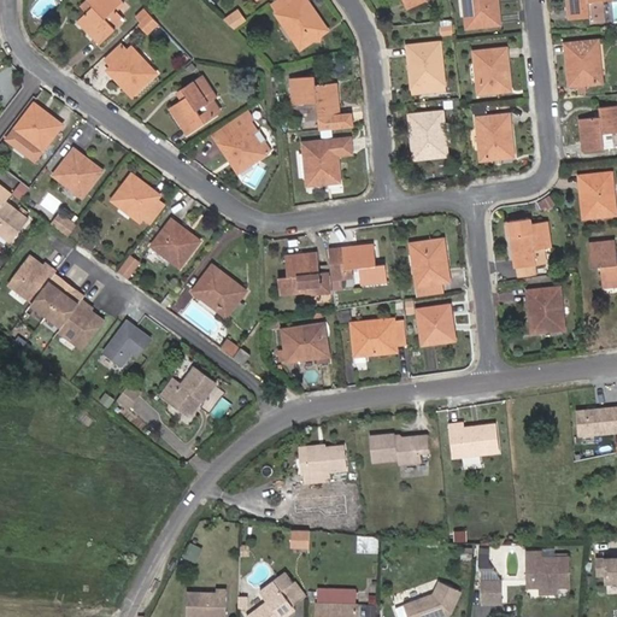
[(122,23),(119,21),(112,13),(116,10),(123,3),(121,0),(87,0),(81,6),(87,13),(77,22),(100,45),(122,23)]
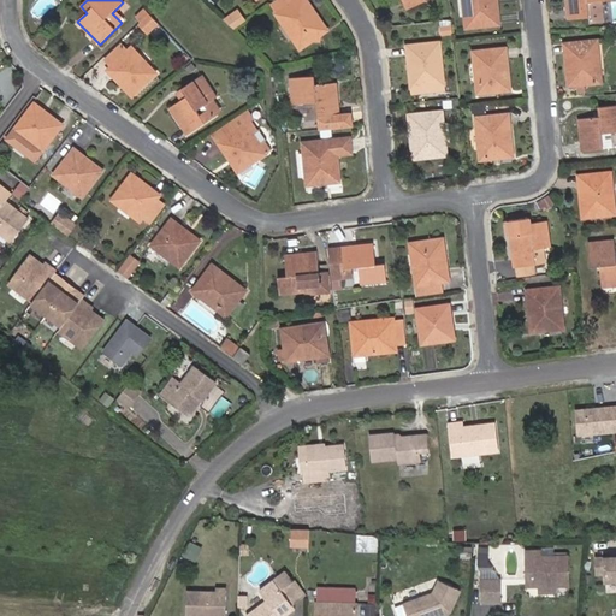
[(296,0),(292,3),(290,0),(277,0),(272,5),(301,49),(327,31),(306,0),(296,0)]
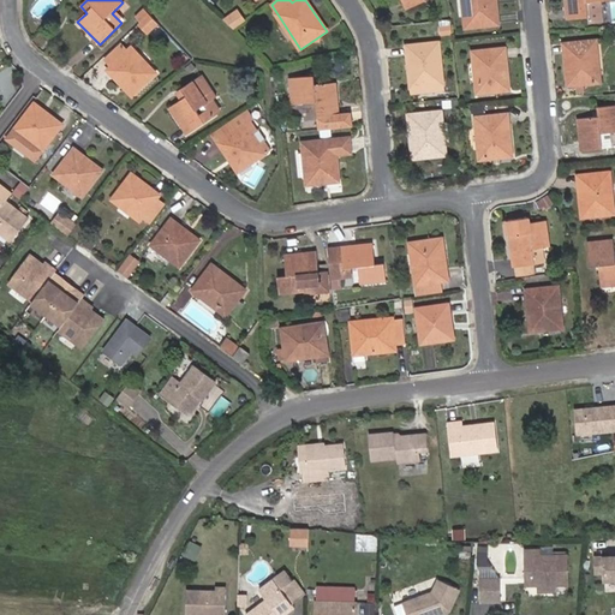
[(495,0),(463,0),(467,28),(499,25),(495,0)]
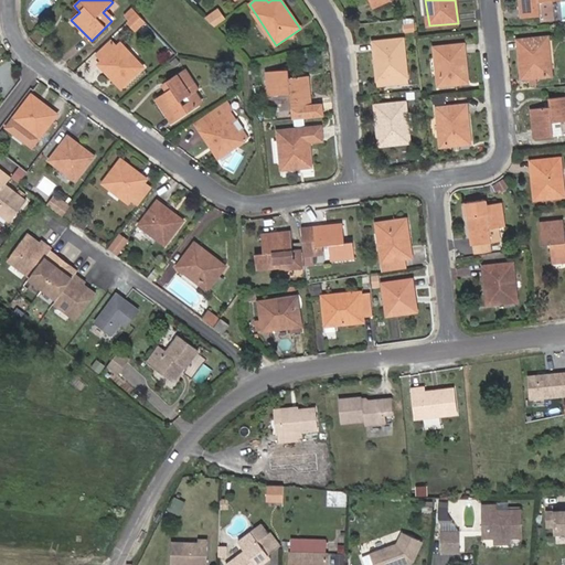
[(519,0),(521,19),(537,17),(537,21),(548,20),(547,2),(562,0),(519,0)]
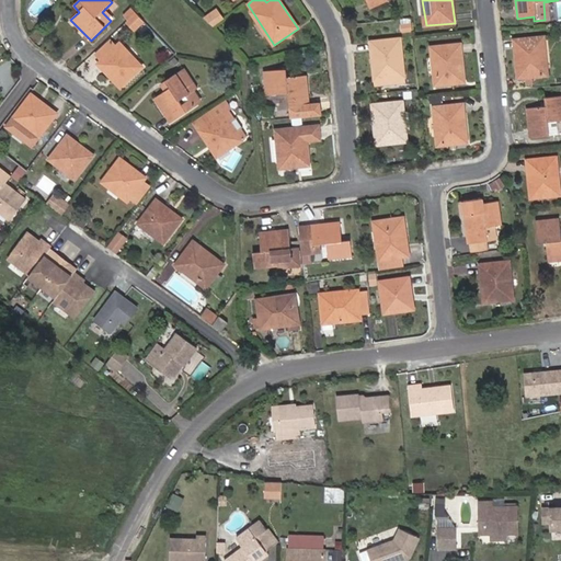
[(112,15),(105,9),(102,12),(109,19),(112,15)]
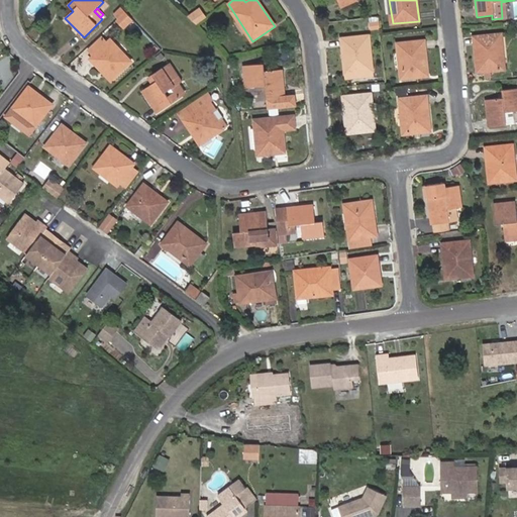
[(118,20),(126,13),(121,8),(114,15),(118,20)]
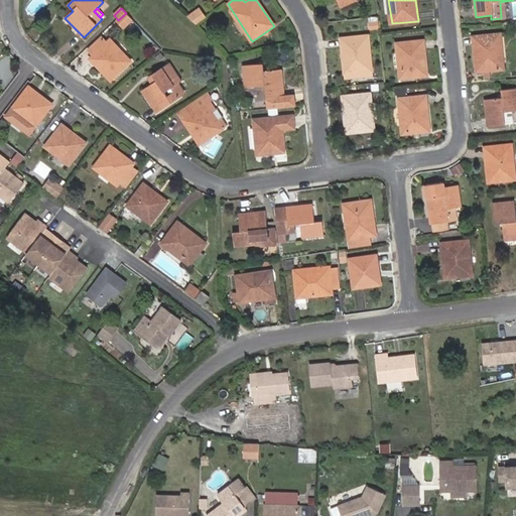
[(200,10),(188,18),(197,25),(207,18),(200,10)]
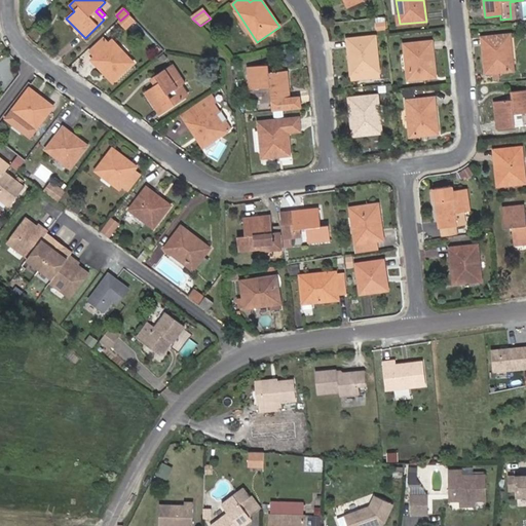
[(128,13),(120,21),(120,22),(127,29),(136,20),(128,12),(128,13)]
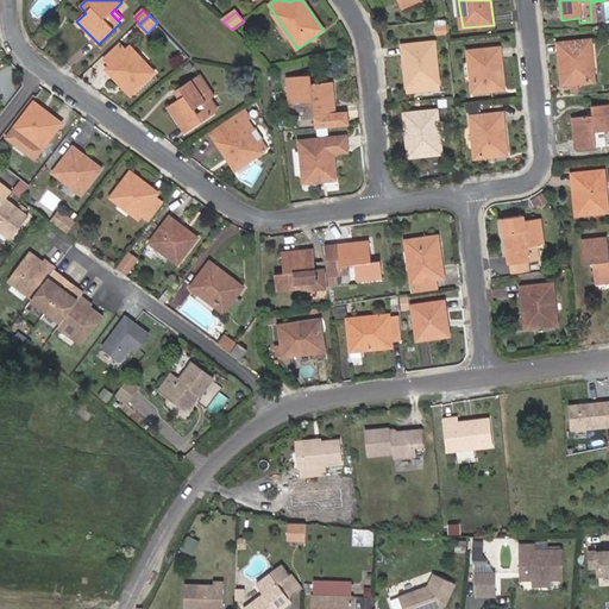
[(590,41),(558,44),(563,86),(595,82),(590,41)]
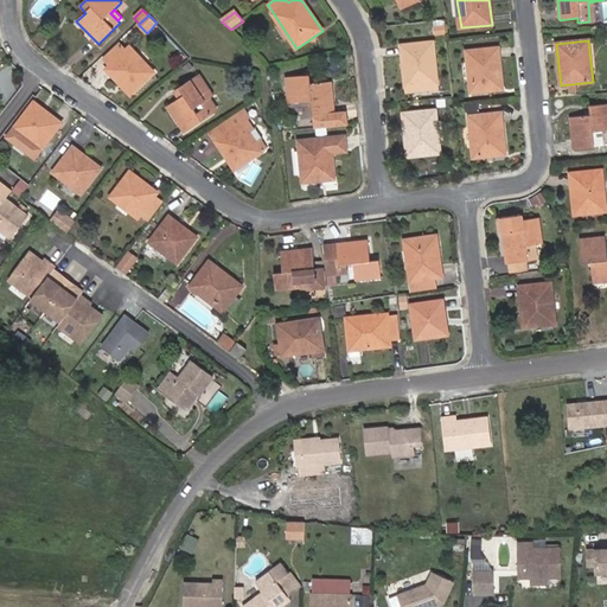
[(434,42),(402,45),(407,93),(438,89),(434,42)]
